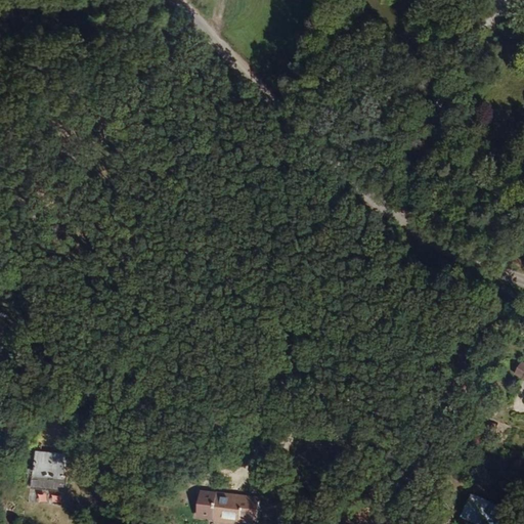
[(522,268),(523,264),(523,263),(514,259),(512,264),(522,268)]
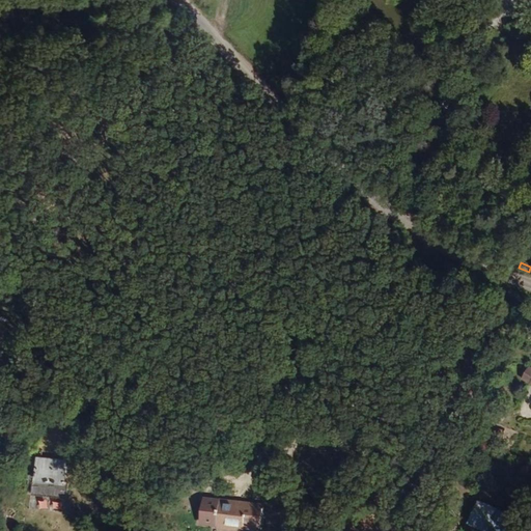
[(530,382),(530,379),(530,365),(529,364),(522,375),(530,382)]
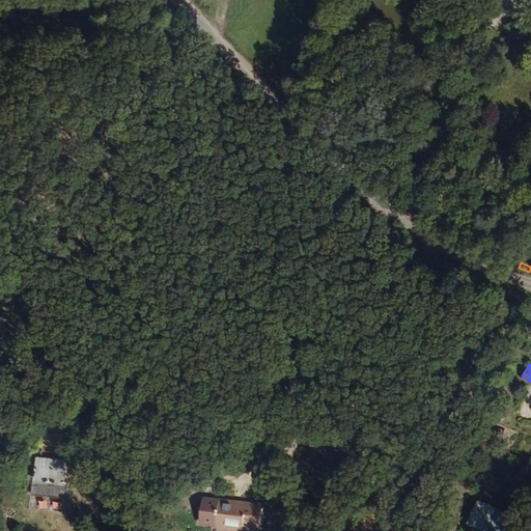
[(251,439),(243,427),(231,436),(240,448),(251,439)]
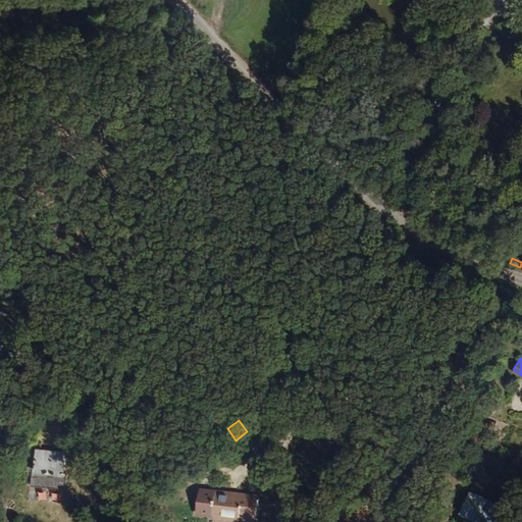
[(64,489),(66,472),(63,472),(66,451),(34,448),(33,470),(31,470),(29,485),(64,489)]
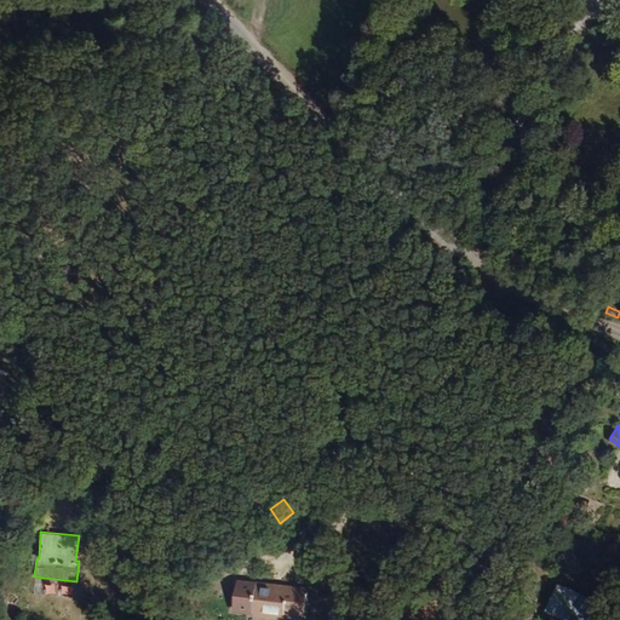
[(305,613),(308,589),(293,587),(293,589),(239,581),(237,590),(242,590),(240,606),(253,608),(252,610),(285,615),(286,610),(305,613)]
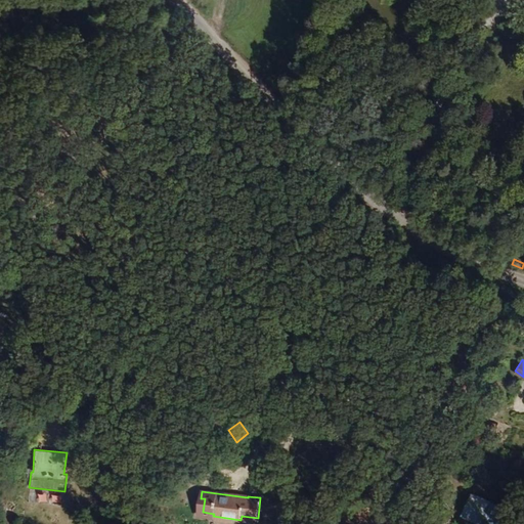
[(481,523),(495,523),(504,507),(472,493),(463,516),(481,523)]
